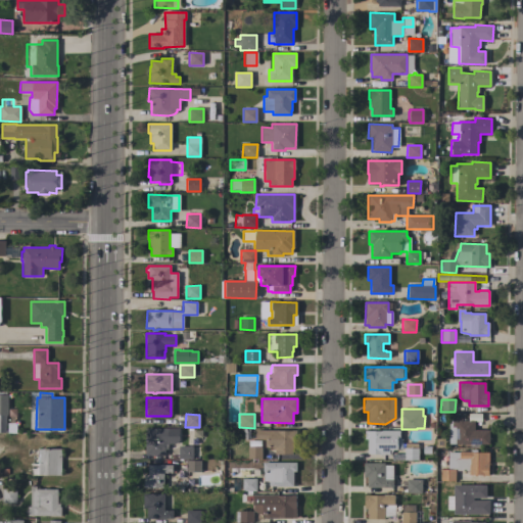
[(448,418),(453,418),(461,418),(461,421),(474,421),(474,430),(489,430),(489,444),(448,443),(448,418)]
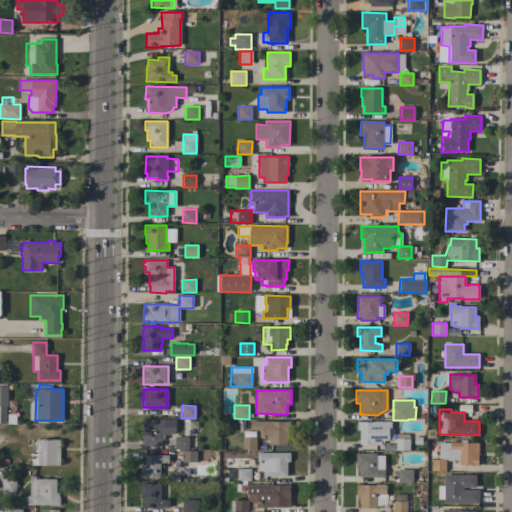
[(175,420),(175,431),(171,435),(164,435),(164,440),(161,440),(161,446),(142,446),(142,419),(175,420)]
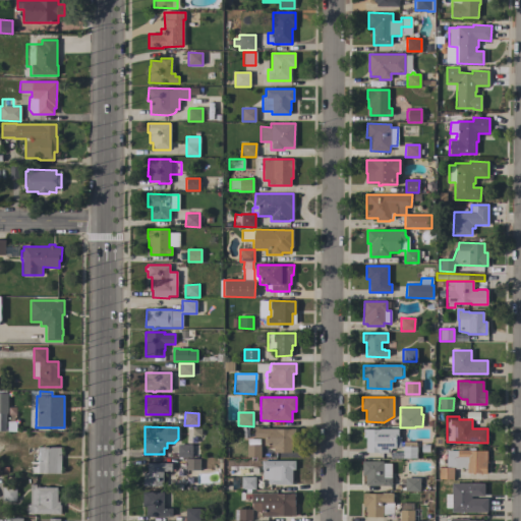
[(295,428),(295,442),(291,442),(291,453),(274,453),(274,446),(267,446),(264,446),(264,437),(255,437),(255,428),(295,428)]
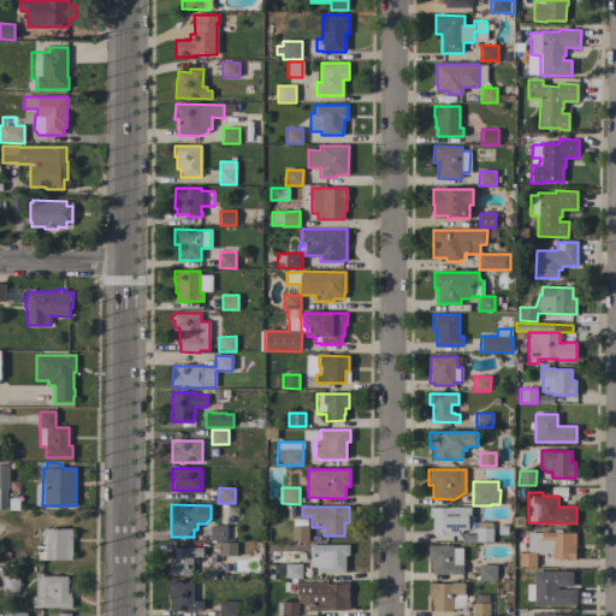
[(458,534),(458,535),(433,535),(433,517),(430,517),(430,508),(449,508),(449,507),(471,508),(471,517),(473,517),(473,529),(468,528),(468,529),(462,529),(462,532),(460,534),(458,534)]
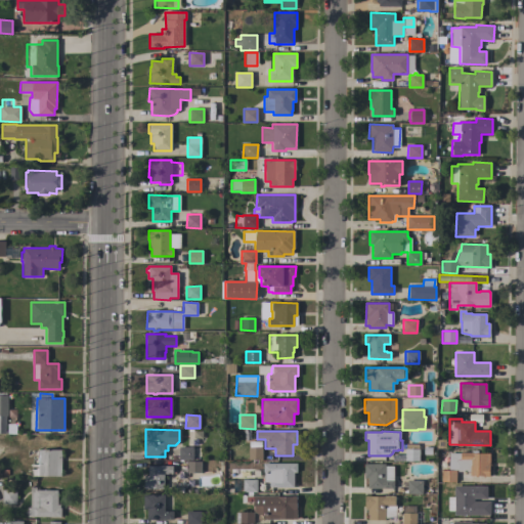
[(405,449),(405,444),(419,444),(418,449),(419,449),(419,461),(405,461),(405,449)]
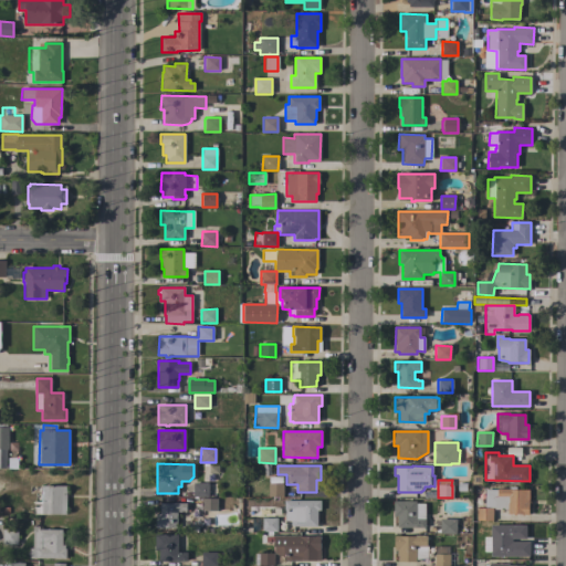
[(208,483),(208,496),(194,496),(194,483),(208,483)]
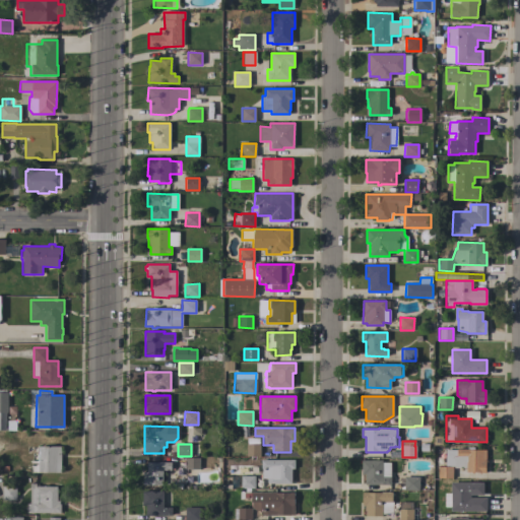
[(259,456),(246,456),(246,444),(259,445),(259,456)]
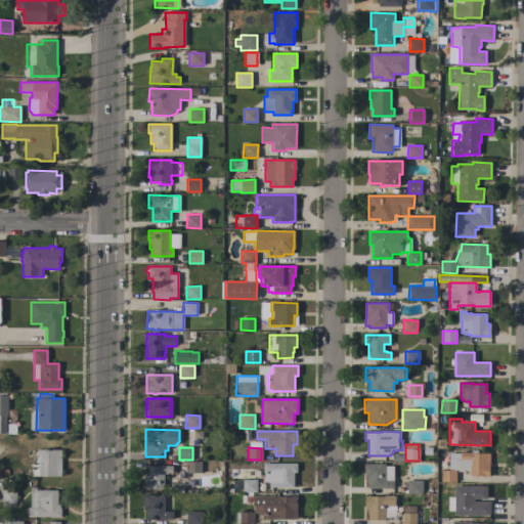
[(61,476),(32,476),(32,463),(29,463),(29,456),(28,456),(28,449),(61,449),(61,476)]
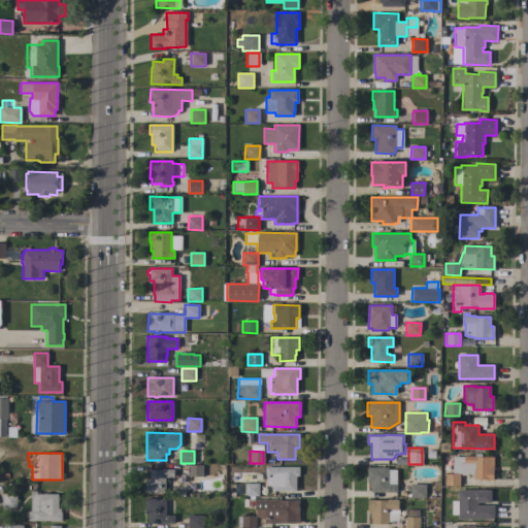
[(452,473),(452,456),(475,456),(475,457),(493,457),(493,481),(489,481),(487,481),(487,480),(481,480),(481,481),(479,481),(479,480),(473,480),(473,475),(461,474),(461,473),(452,473)]
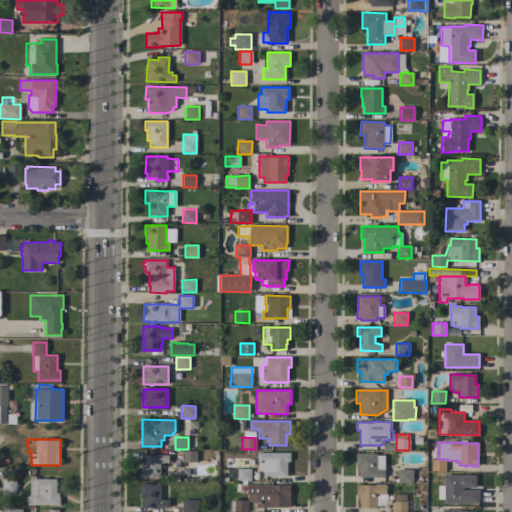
[(196,462),(183,462),(183,451),(196,451),(196,462)]
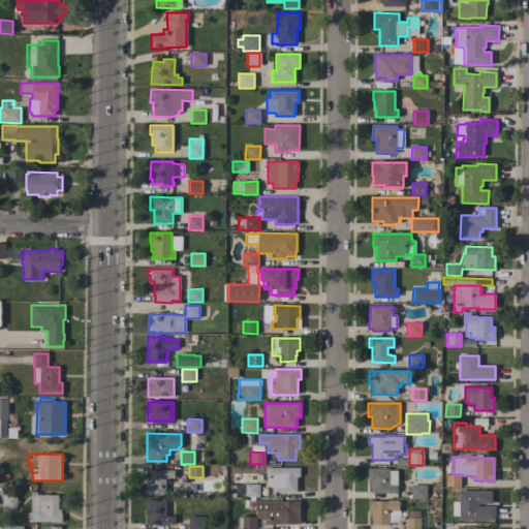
[(299,468),(299,477),(297,477),(297,492),(274,492),(274,491),(272,491),(272,487),(267,487),(267,476),(266,476),(266,468),(299,468)]
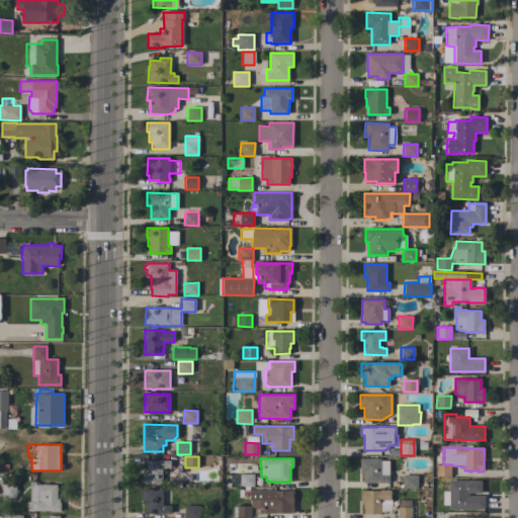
[(380,458),(380,460),(389,460),(389,475),(389,484),(364,483),(364,472),(360,472),(360,458),(380,458)]
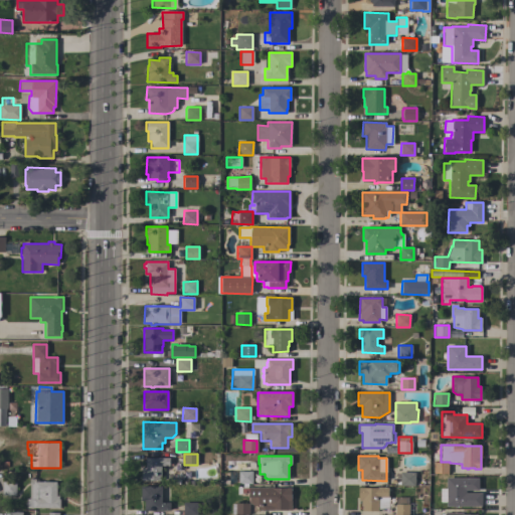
[(159,459),(159,458),(169,458),(169,466),(161,465),(161,481),(142,480),(142,468),(145,468),(146,458),(159,459)]
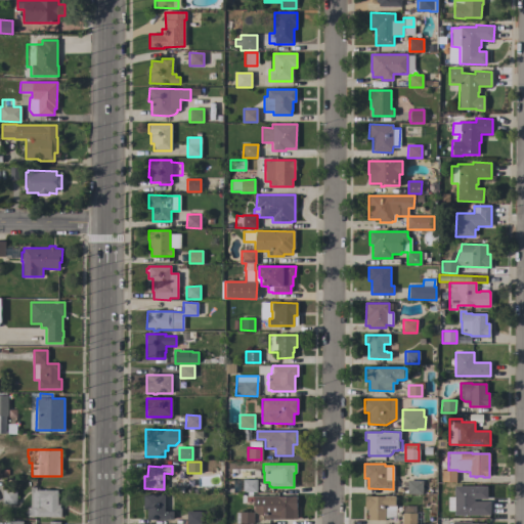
[(455,482),(443,482),(443,483),(436,483),(436,477),(441,477),(441,470),(455,470),(455,482)]
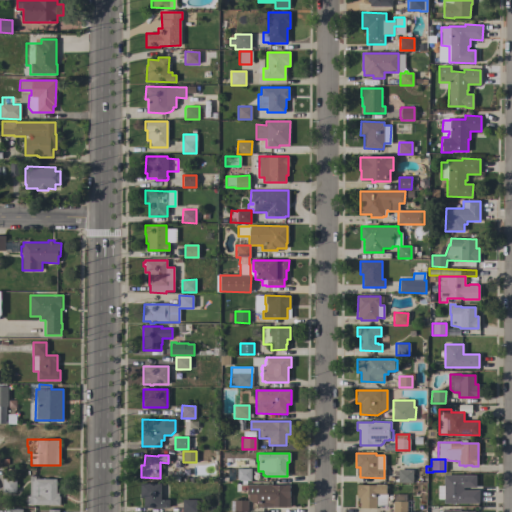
[(251,469),(250,481),(237,481),(237,468),(251,469)]
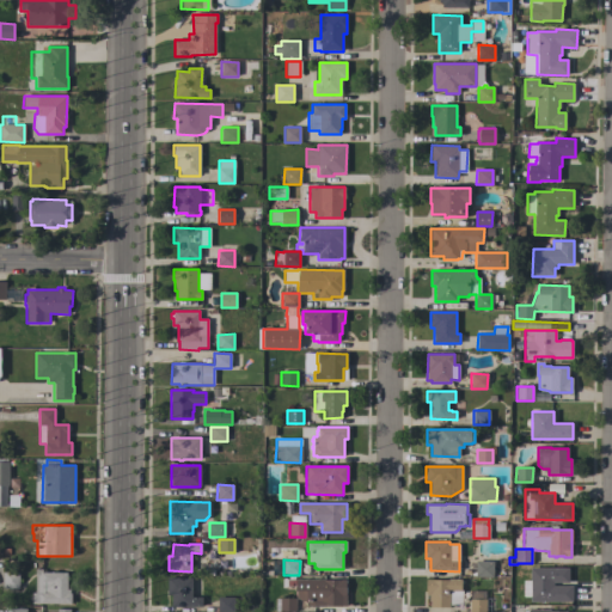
[(494,562),(493,577),(476,577),(476,561),(494,562)]
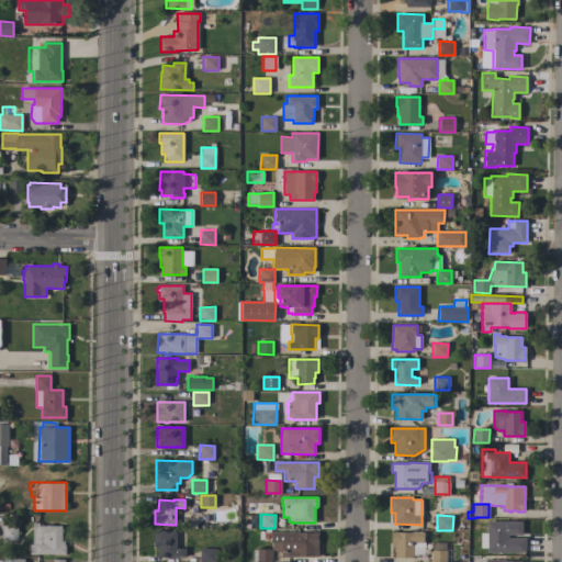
[(62,526),(62,528),(63,528),(63,532),(62,532),(62,541),(64,541),(64,544),(65,544),(65,554),(30,554),(30,544),(32,544),(32,523),(38,523),(38,526),(62,526)]
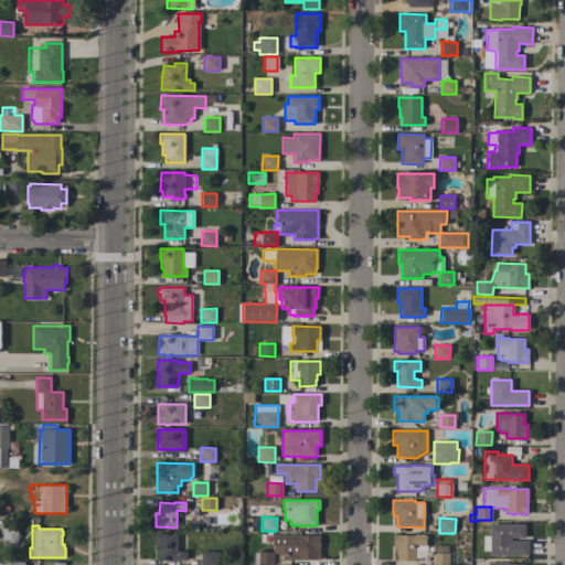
[(18,529),(18,543),(2,543),(2,529),(18,529)]
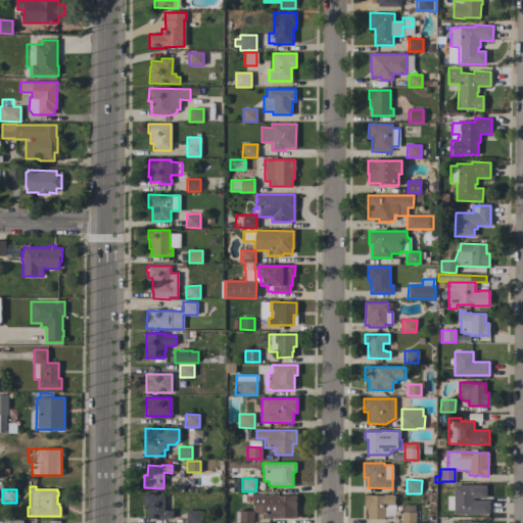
[(472,490),(472,501),(489,501),(488,514),(453,514),(453,510),(446,510),(447,496),(454,496),(454,490),(472,490)]
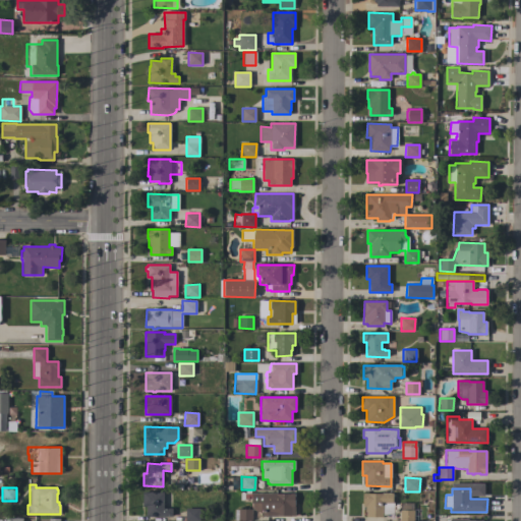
[(163,509),(172,509),(172,516),(147,517),(147,506),(142,506),(142,493),(163,491),(163,509)]
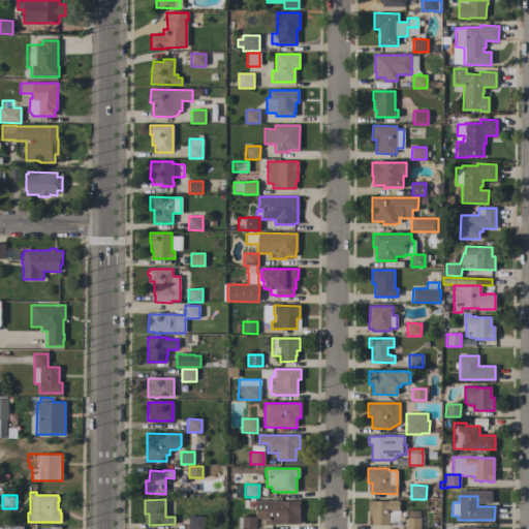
[(389,523),(389,525),(372,525),(372,520),(371,520),(371,515),(369,515),(369,500),(373,500),(373,501),(387,501),(399,501),(399,510),(400,510),(399,522),(389,523)]
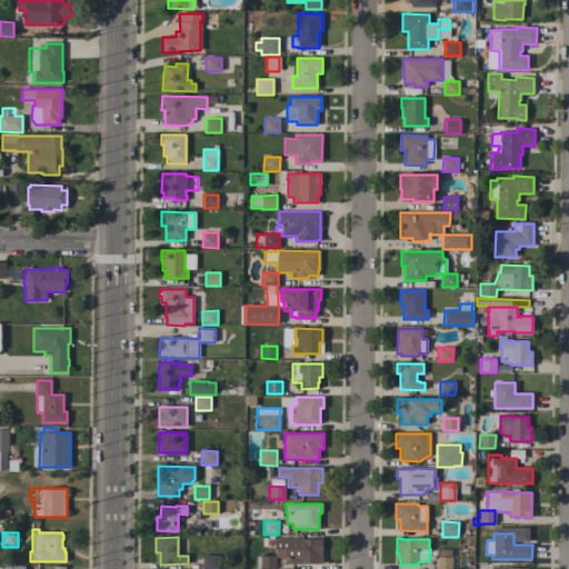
[(287,562),(286,560),(275,556),(275,539),(321,539),(321,565),(289,563),(287,562)]
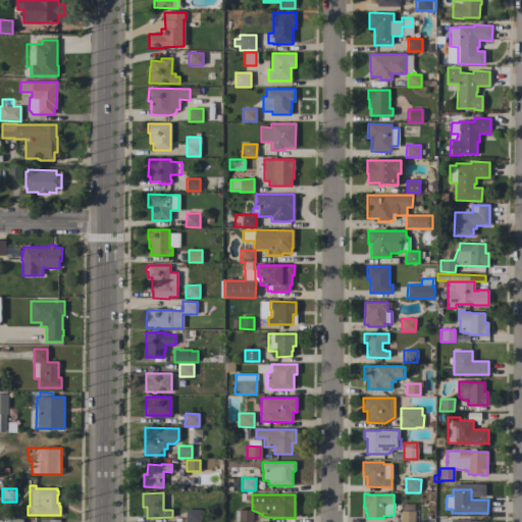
[(200,509),(200,521),(186,521),(186,509),(200,509)]
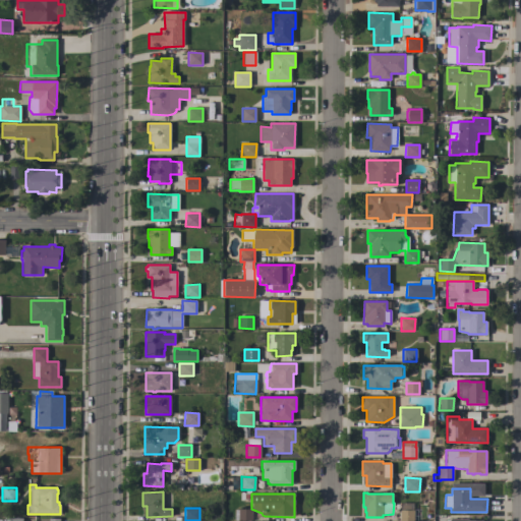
[(251,520),(238,520),(234,520),(235,510),(238,510),(238,509),(251,509),(251,520)]
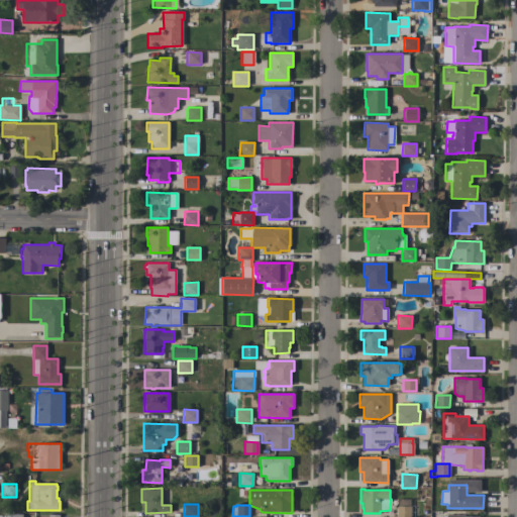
[(410,516),(396,516),(397,506),(410,507),(410,516)]
